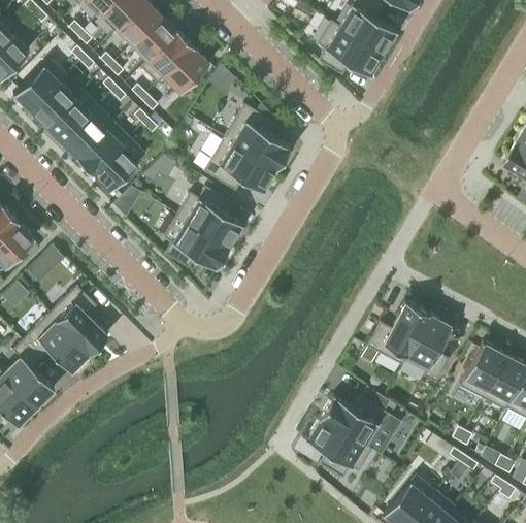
[(116,0),(84,0),(83,2),(83,3),(99,19),(102,15),(101,14),(116,0)]
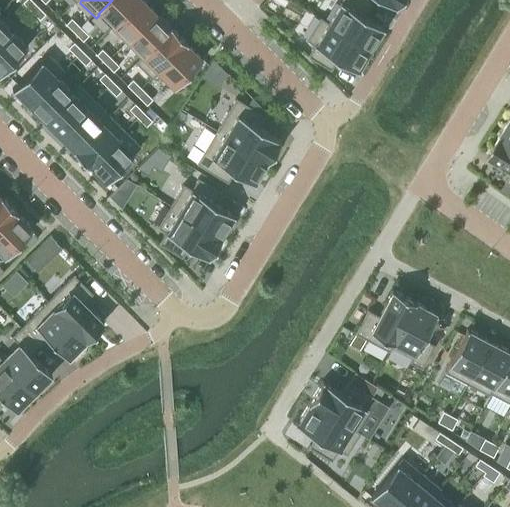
[(142,1),(141,0),(112,0),(98,14),(99,15),(113,29),(142,1)]
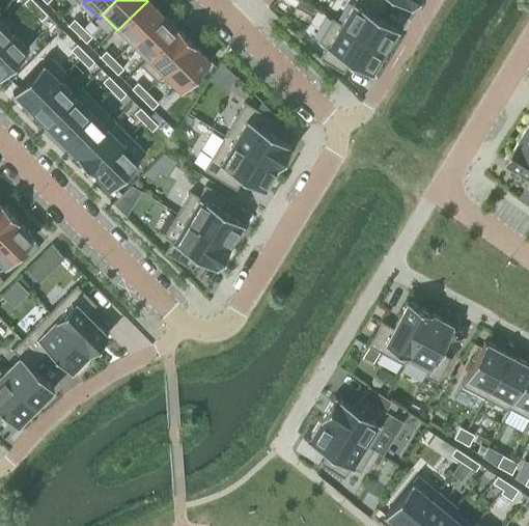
[(355,7),(342,27),(341,28),(386,54),(387,52),(390,54),(398,40),(395,38),(398,34),(399,33),(379,21),(385,10),(368,0),(358,0),(355,5),(354,6),(355,7)]
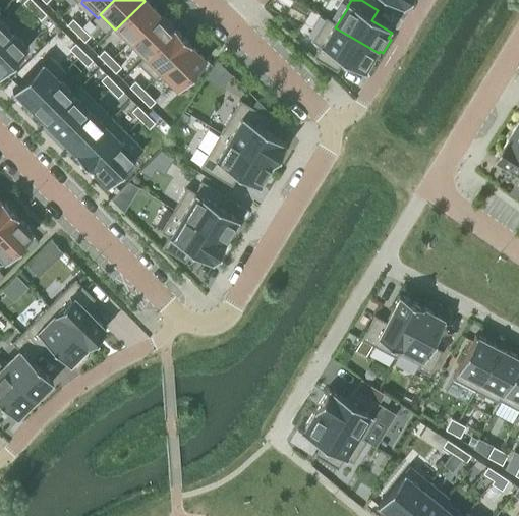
[(361,0),(378,10),(384,0),(385,0),(405,11),(411,0),(361,0)]
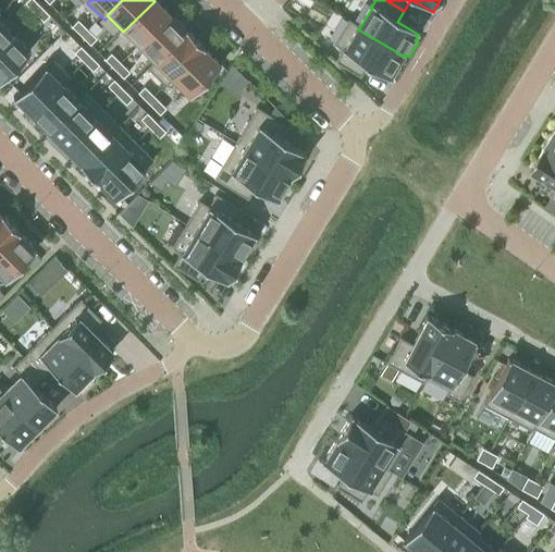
[(26,7),(36,16),(41,10),(33,1),(26,7)]
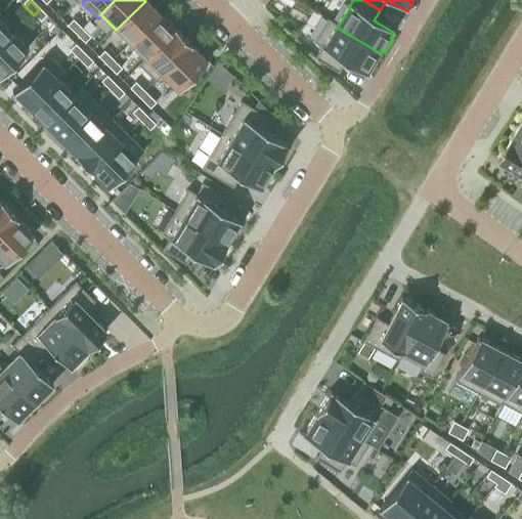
[(161,16),(145,1),(116,30),(132,45),(161,16)]
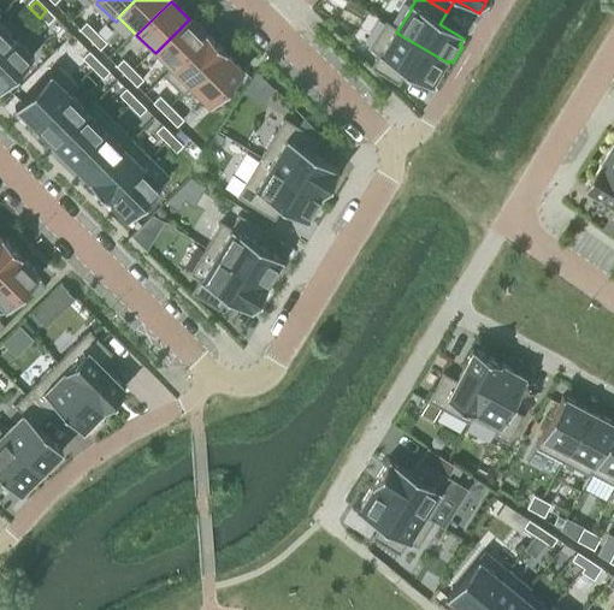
[(46,11),(40,18),(49,28),(57,22),(46,11)]
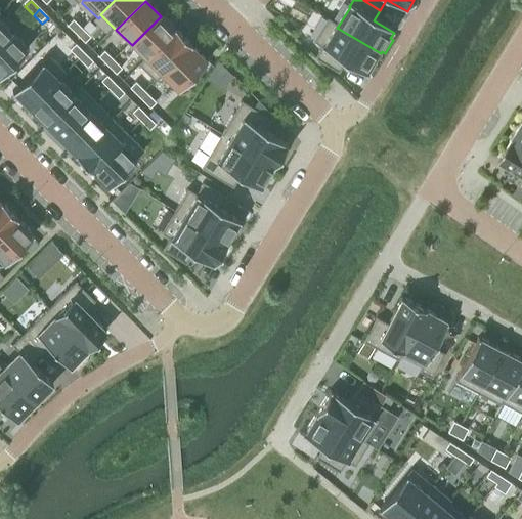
[(176,31),(161,16),(132,45),(146,60),(147,61),(177,32),(176,31)]
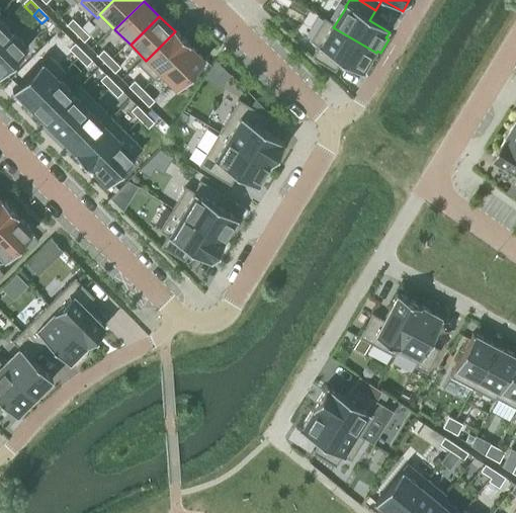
[(0,48),(13,35),(0,21),(0,48)]
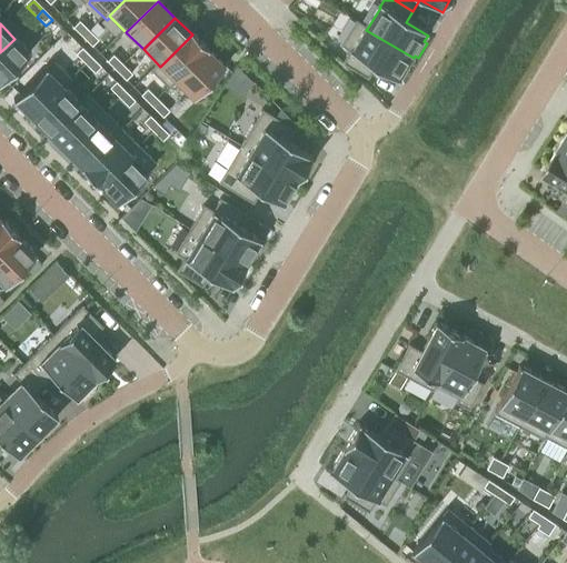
[(399,82),(414,58),(366,30),(367,29),(358,23),(342,49),(351,54),(344,67),(369,82),(377,70),(399,83),(399,82)]
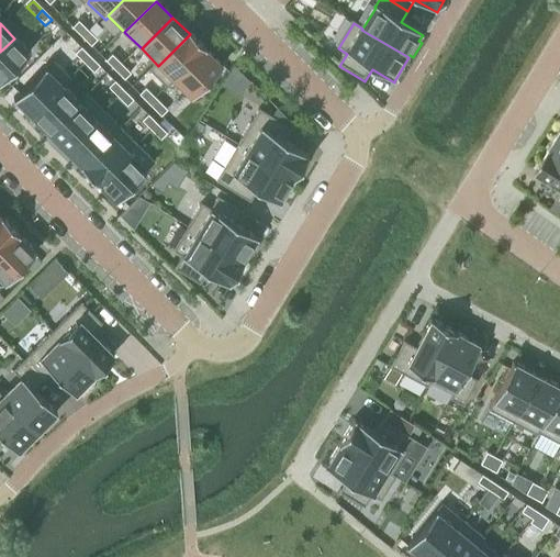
[(80,24),(74,31),(84,40),(89,33),(80,24)]
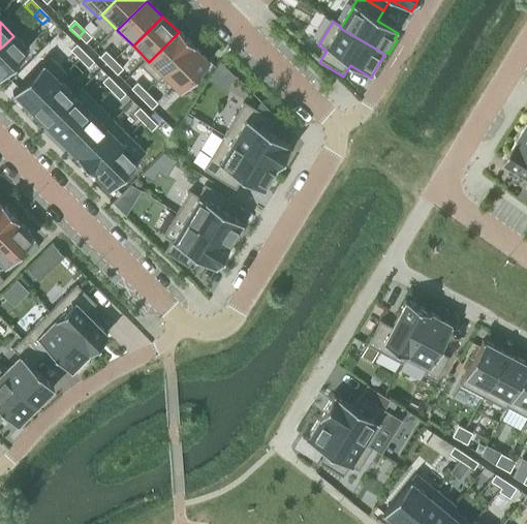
[(84,31),(79,37),(87,47),(93,40),(84,31)]
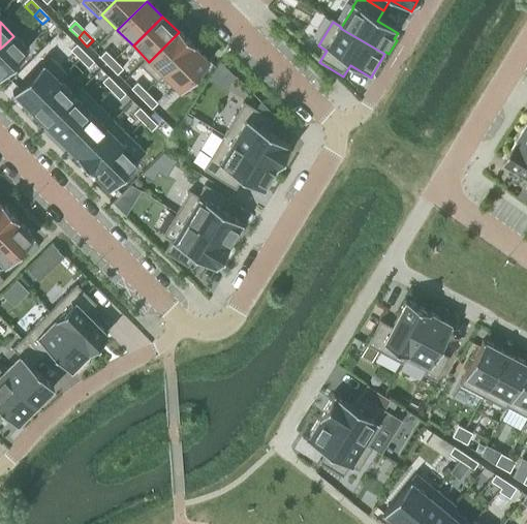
[(194,48),(179,32),(149,62),(148,61),(141,68),(158,86),(165,79),(164,78),(194,48)]
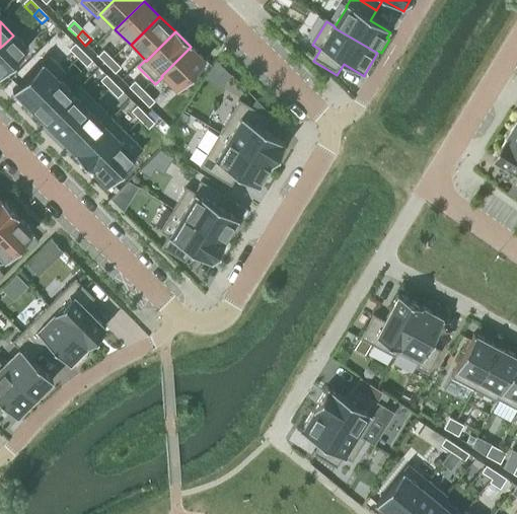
[(28,51),(13,35),(0,48),(0,80),(29,51),(28,51)]
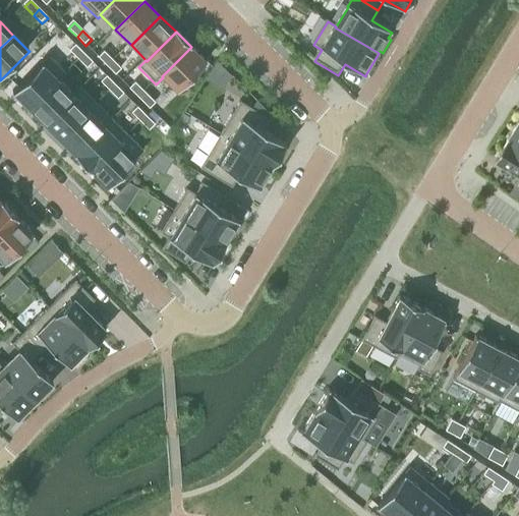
[(71,53),(79,61),(85,56),(76,47),(71,53)]
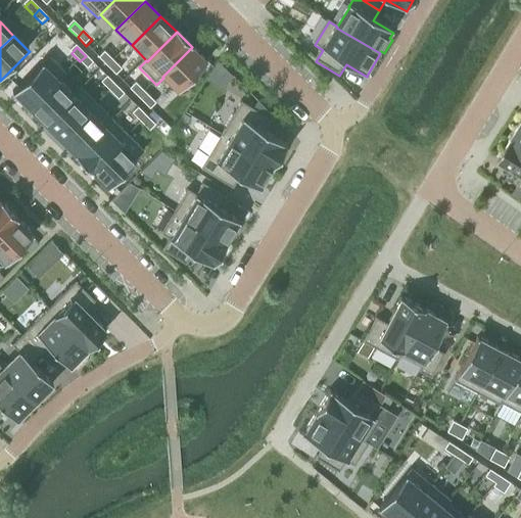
[(193,48),(192,47),(162,77),(163,78),(178,92),(179,93),(208,63),(207,63),(193,48)]
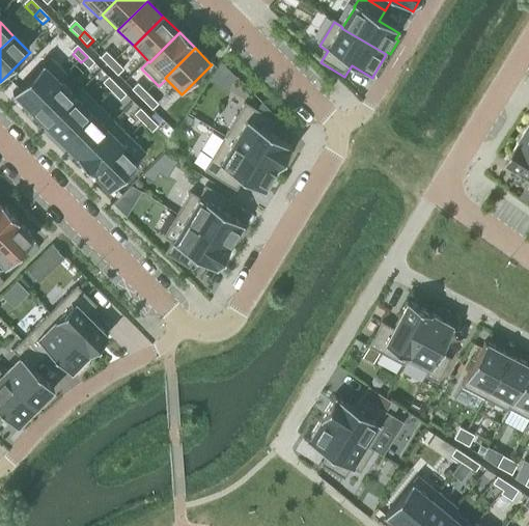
[(107,54),(102,60),(110,70),(116,63),(107,54)]
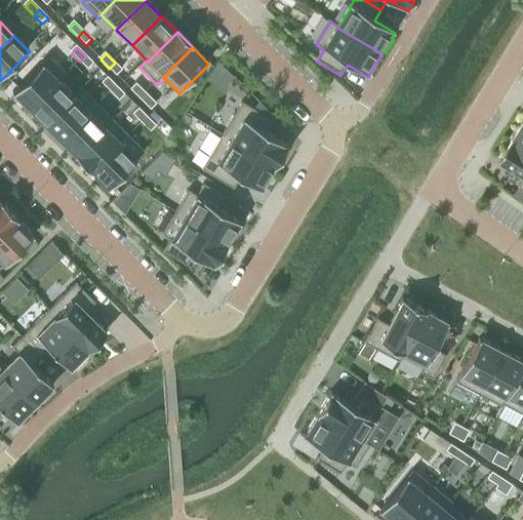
[(86,56),(80,62),(89,71),(94,65),(86,56)]
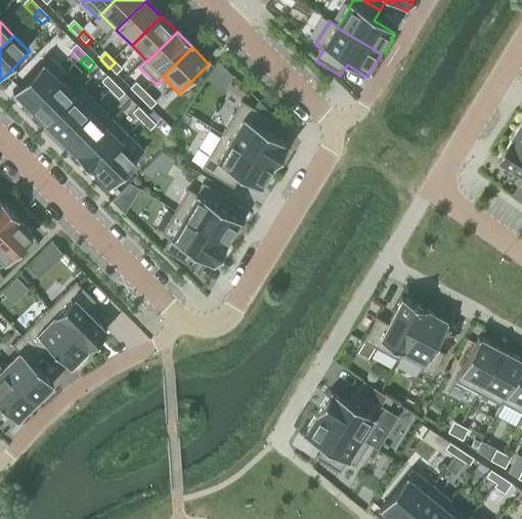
[(15,95),(31,112),(59,82),(60,83),(68,76),(50,58),(13,95),(14,96),(15,95)]
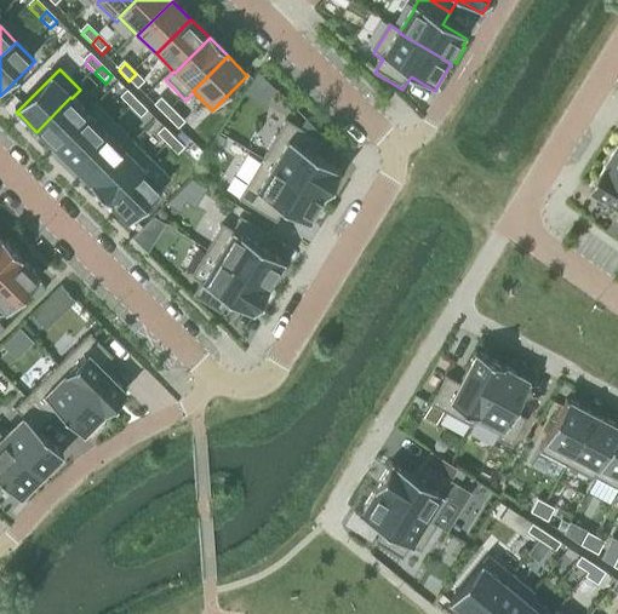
[(136,74),(129,81),(139,91),(146,84),(136,74)]
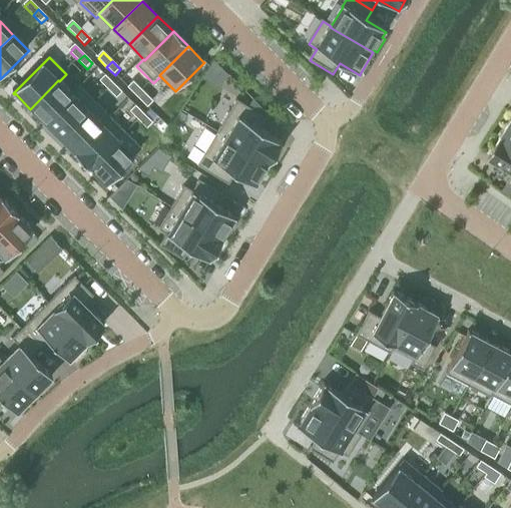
[(100,82),(109,91),(114,85),(106,77),(100,82)]
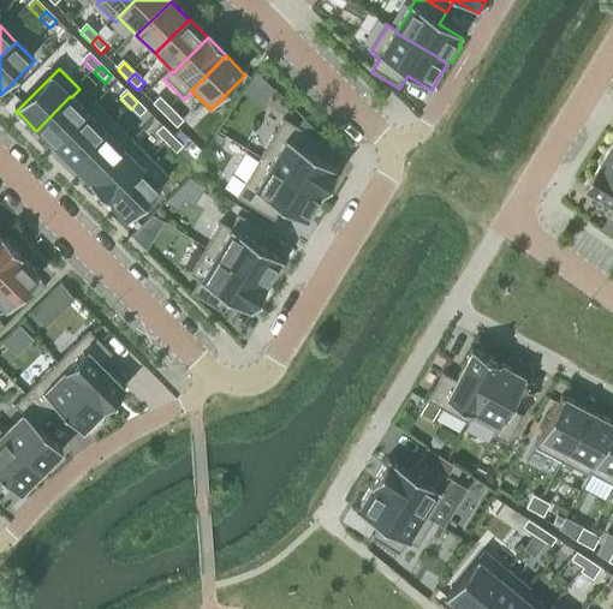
[(36,131),(54,149),(88,115),(88,114),(71,97),(70,96),(36,131)]
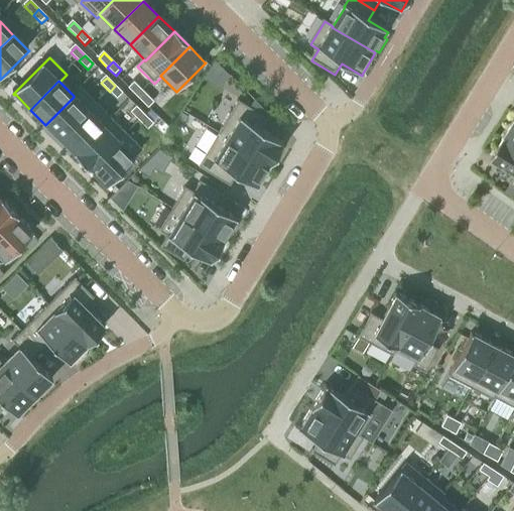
[(135,84),(129,90),(138,98),(143,93),(135,84)]
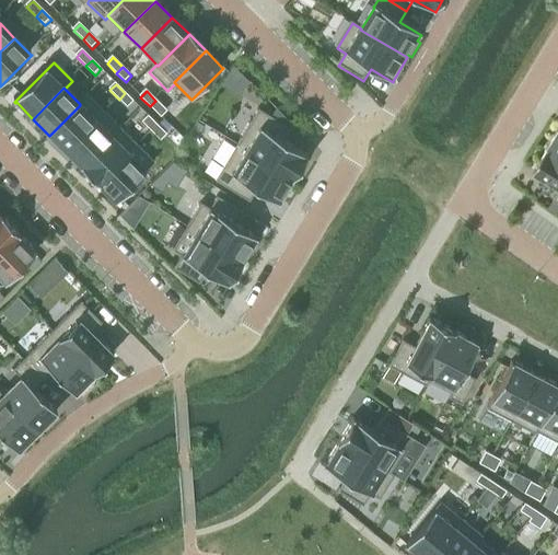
[(125,93),(119,100),(128,108),(135,103),(125,93)]
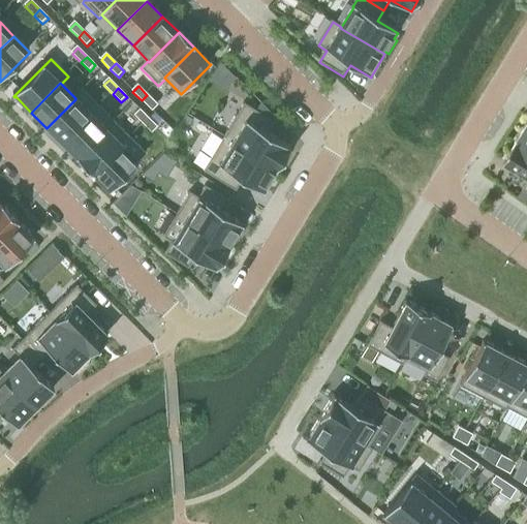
[(47,128),(62,144),(99,108),(82,91),(75,98),(75,99),(47,128)]
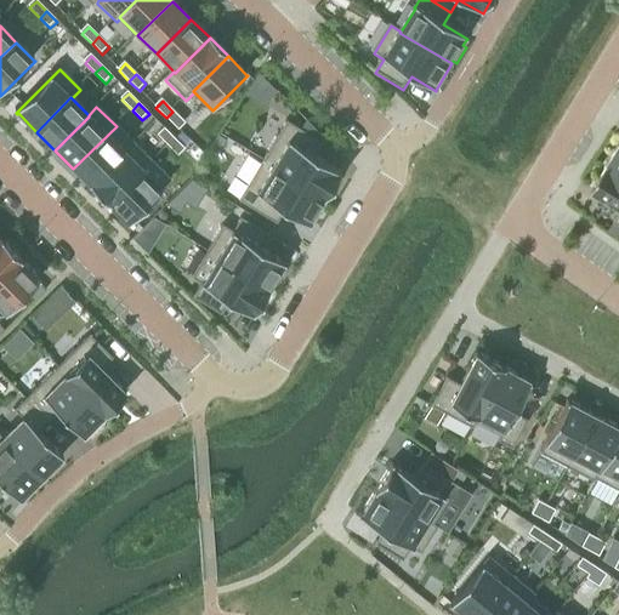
[(172,112),(166,118),(176,129),(183,121),(172,112)]
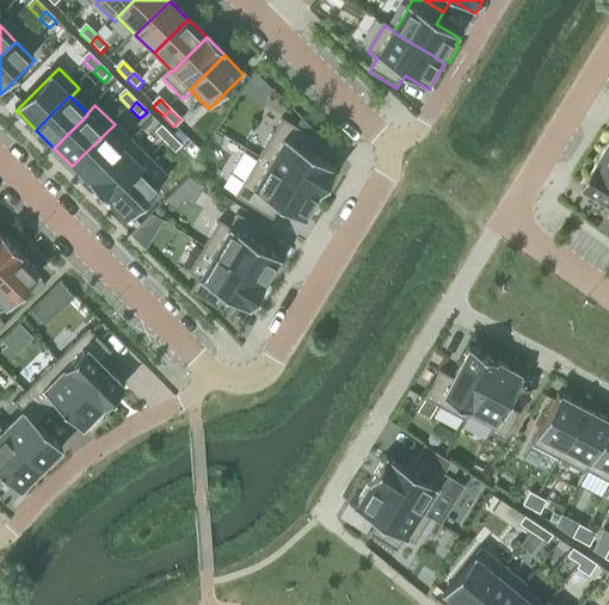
[(284,122),(260,160),(321,198),(337,172),(313,158),(321,144),(284,122)]
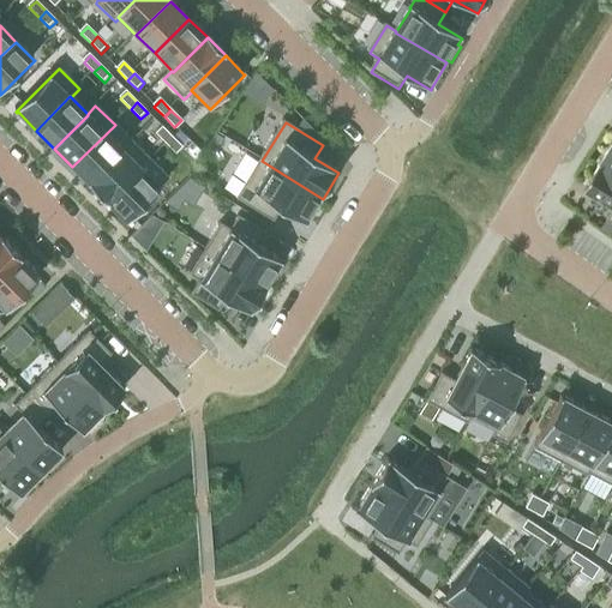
[(89,185),(90,186),(133,143),(115,125),(72,167),(90,185),(89,185)]
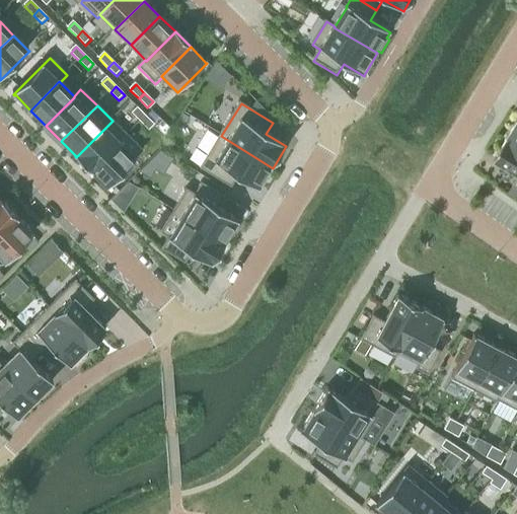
[(133,115),(141,124),(147,118),(138,108),(133,115)]
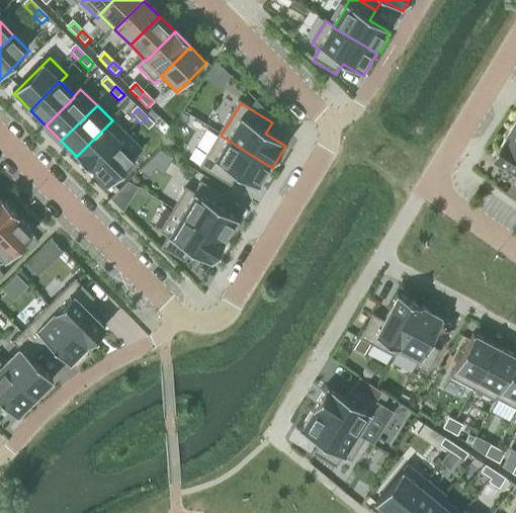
[(147,117),(141,123),(150,132),(155,125),(147,117)]
